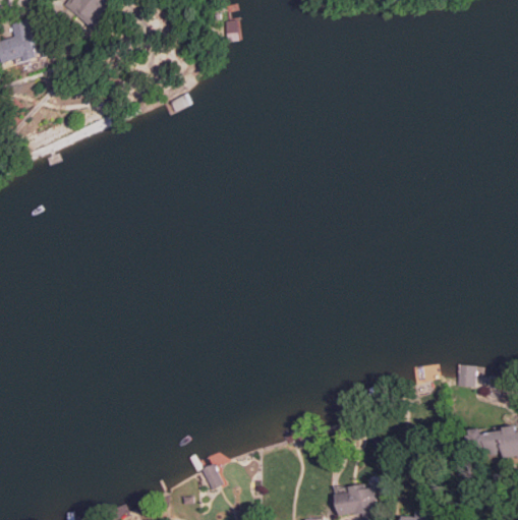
[(108,0),(68,0),(64,7),(97,25),(101,18),(99,16),(108,0)]
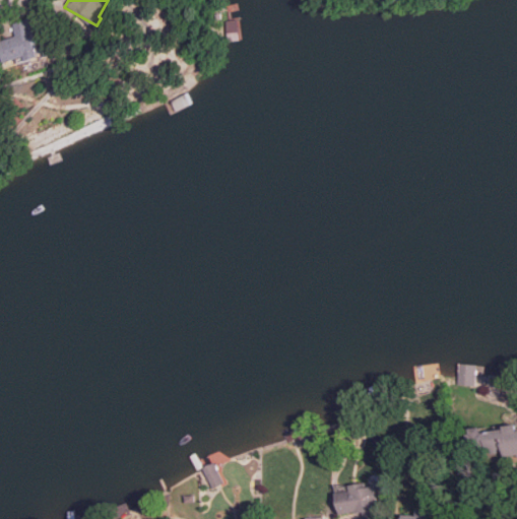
[(40,58),(28,19),(11,24),(15,37),(1,41),(0,38),(0,50),(2,50),(5,63),(25,57),(26,62),(40,58)]
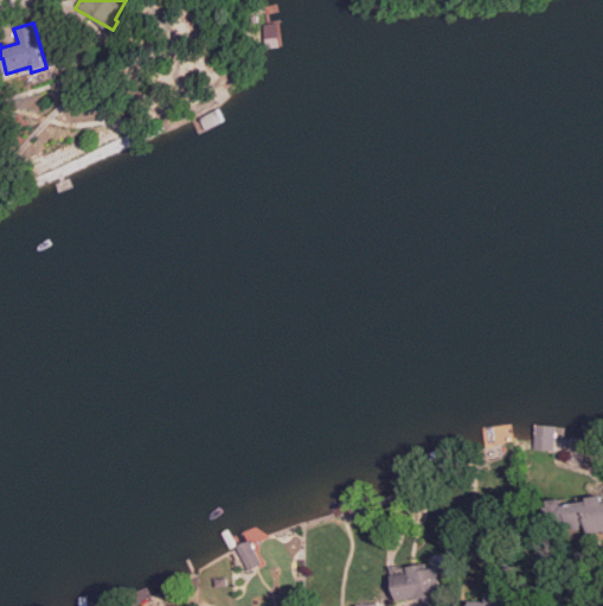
[(552,427),(533,426),(531,450),(551,451),(552,427)]
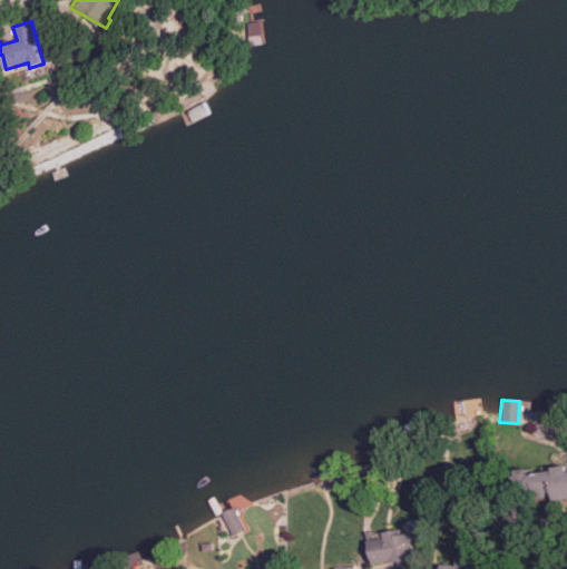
[(511,470),(514,497),(549,493),(549,501),(566,499),(566,474),(565,474),(564,468),(527,472),(527,469),(511,470)]
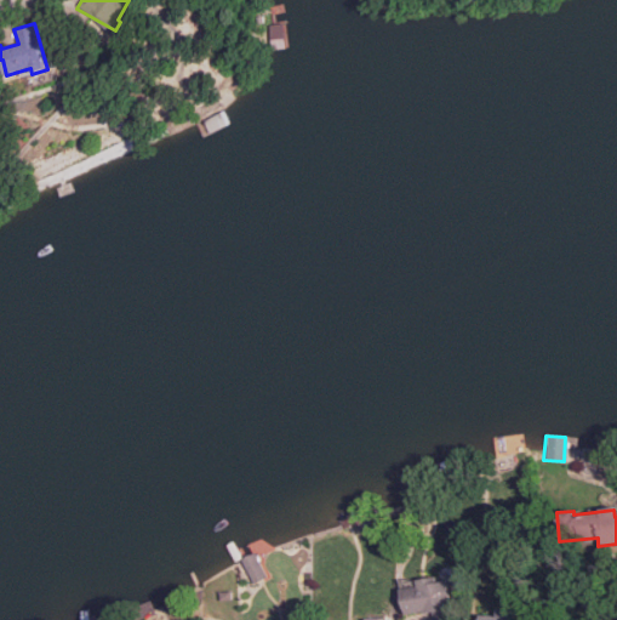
[(264,578),(252,553),(239,559),(251,585),(264,578)]
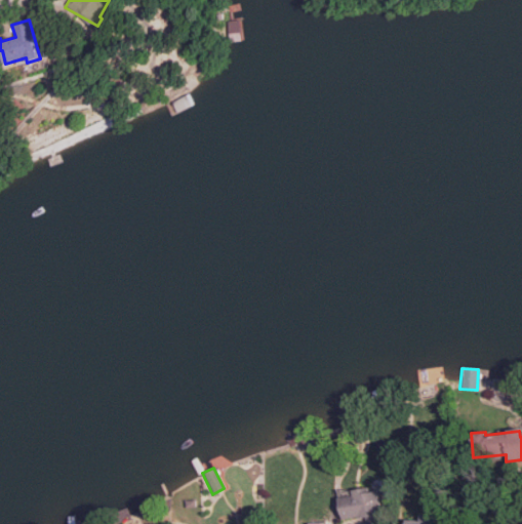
[(339,520),(364,517),(364,523),(377,523),(374,488),(336,492),(339,520)]
